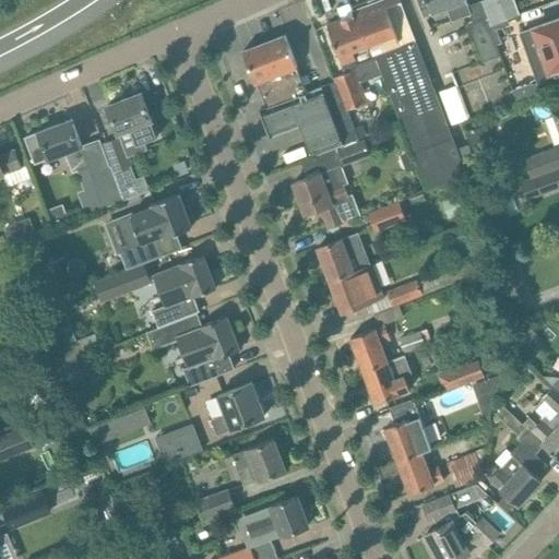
[(368,0),(370,3),(366,6),(384,52),(373,57),(380,73),(400,122),(426,190),(463,176),(465,175),(400,0),(379,0),(378,1),(377,0),(368,0)]
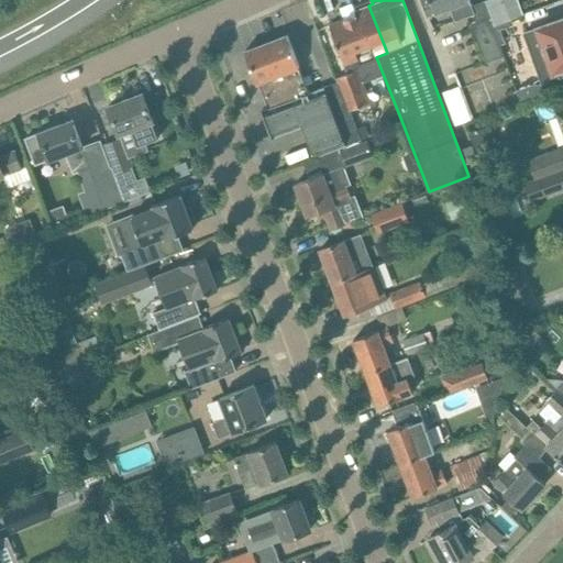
[(493,25),(484,1),(472,6),(470,1),(471,0),(470,0),(420,0),(427,17),(451,8),(455,20),(473,13),(476,21),(472,23),(486,63),(506,55),(503,45),(499,39),(497,39),(493,25)]
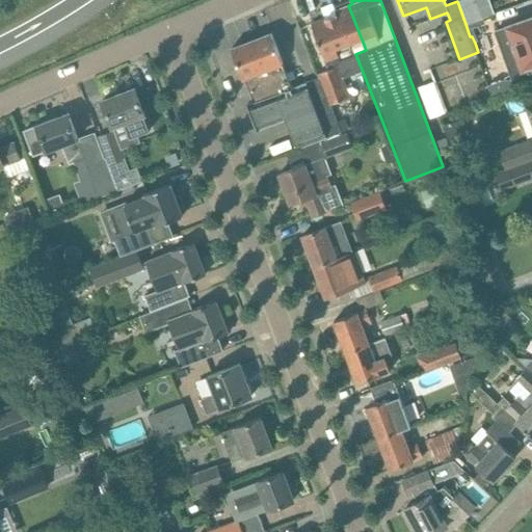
[(459,0),(458,0),(468,24),(482,18),(475,0),(459,0)]
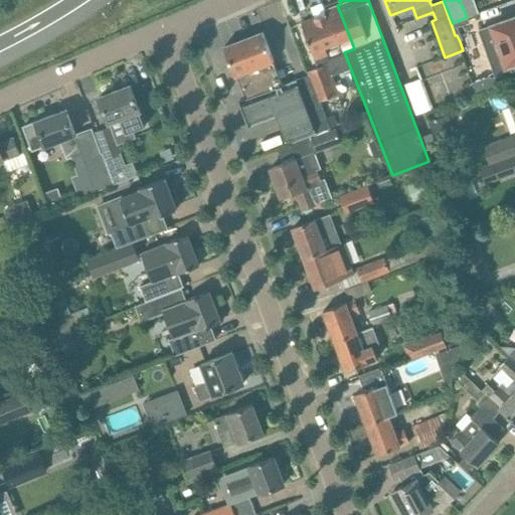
[(460,0),(467,17),(468,17),(479,13),(473,0),(460,0)]
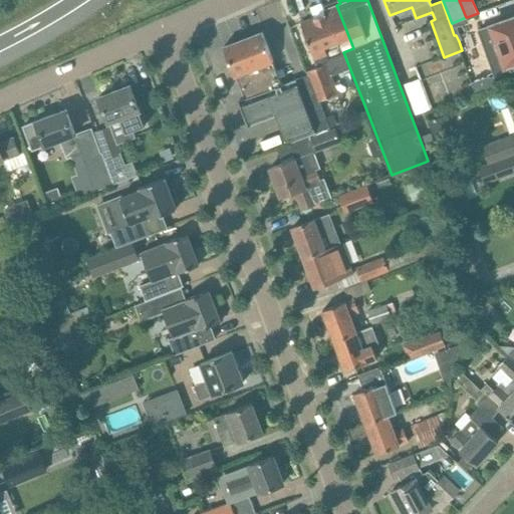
[(328,12),(301,23),(314,57),(318,67),(326,64),(330,75),(349,67),(343,52),(353,48),(336,5),(335,5),(337,9),(328,12)]
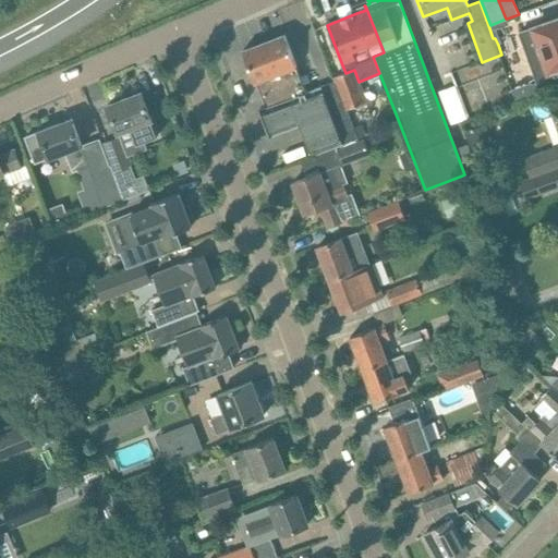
[(490,25),(488,25),(493,38),(495,38),(498,45),(501,44),(496,31),(510,25),(507,19),(506,19),(490,25)]
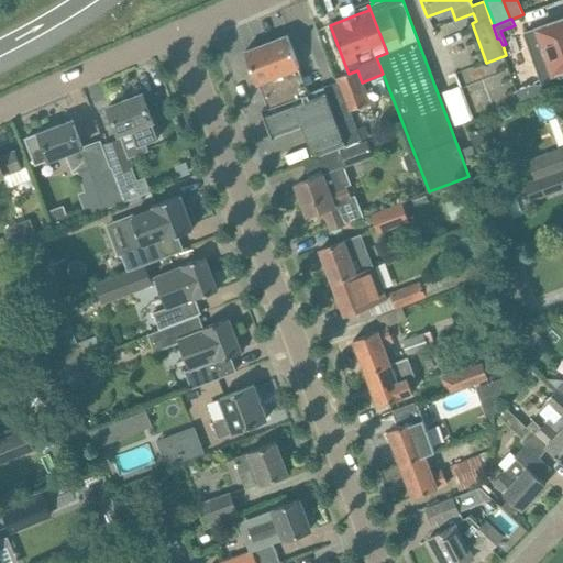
[(562,19),(525,33),(543,83),(545,90),(562,84),(562,19)]
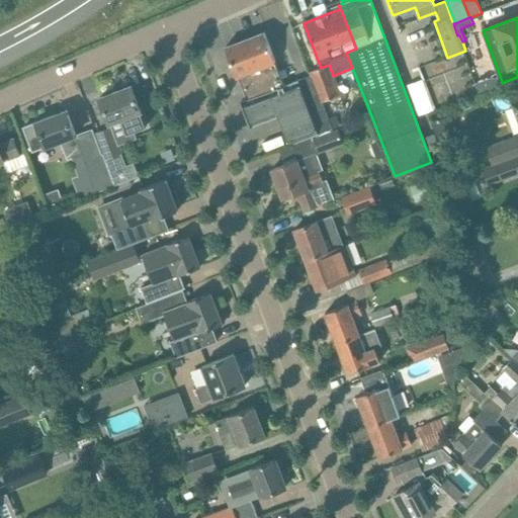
[(264,32),(225,48),(236,76),(238,75),(247,100),(284,86),(275,62),(264,32)]
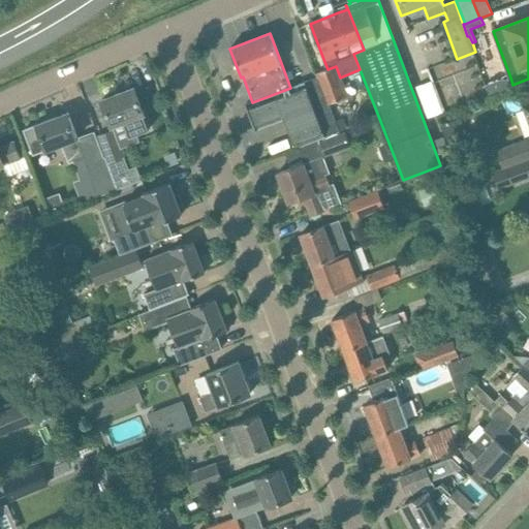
[(316,73),(317,78),(328,103),(330,103),(347,96),(340,78),(336,66),(328,69),(316,73)]
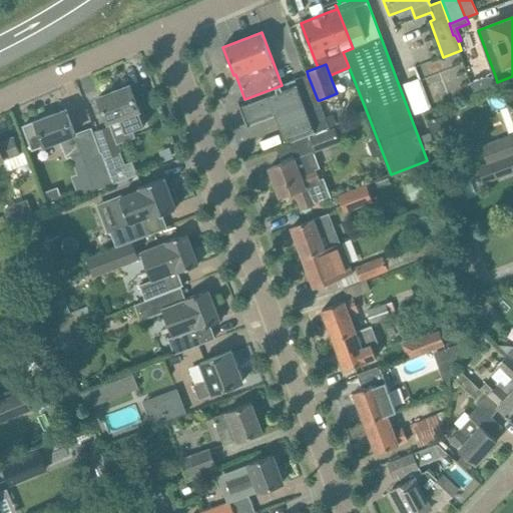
[(296,79),(296,80),(316,132),(330,126),(326,116),(320,100),(318,100),(308,75),(296,79)]
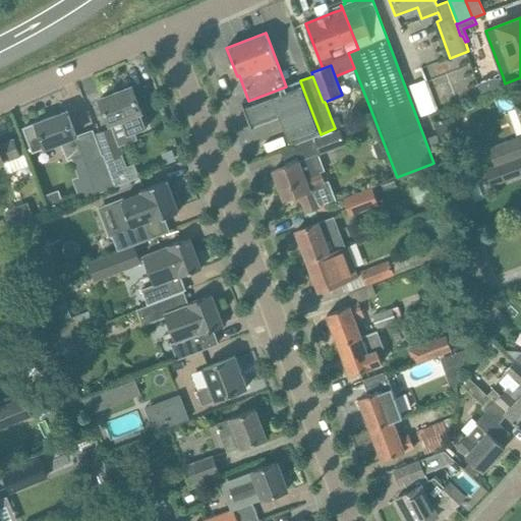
[(481,82),(477,84),(477,85),(478,85),(481,94),(506,84),(505,83),(503,76),(497,79),(496,77),(490,79),(490,77),(481,81),(481,82)]
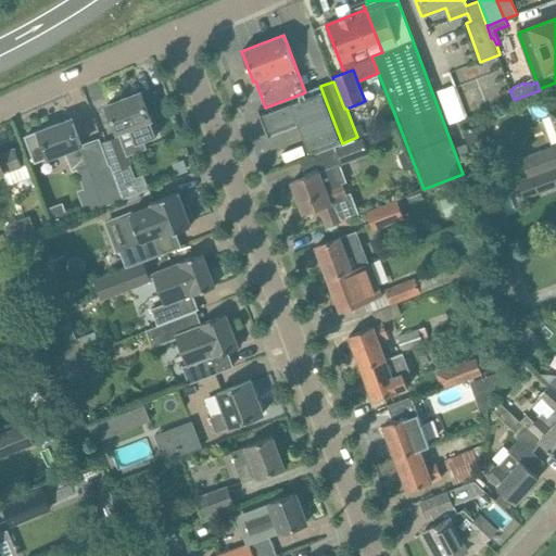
[(260,109),(258,109),(269,137),(270,136),(299,125),(311,155),(337,146),(342,143),(320,87),(305,92),(265,108),(260,109)]
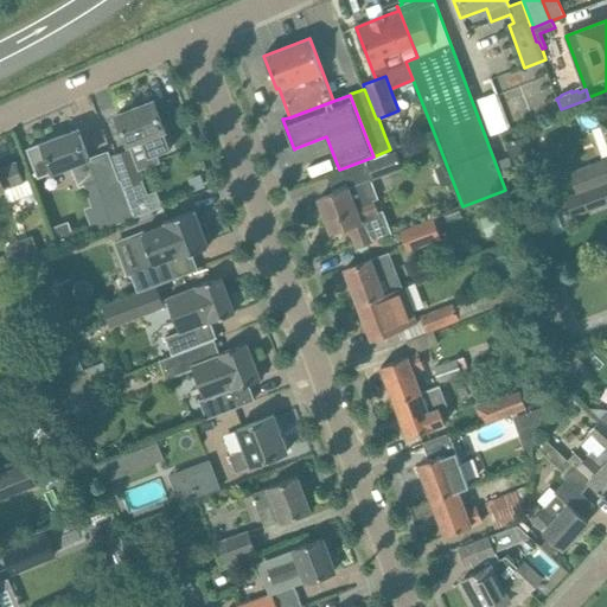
[(148,138),(154,154),(170,148),(164,132),(165,131),(153,101),(116,115),(128,145),(148,138)]
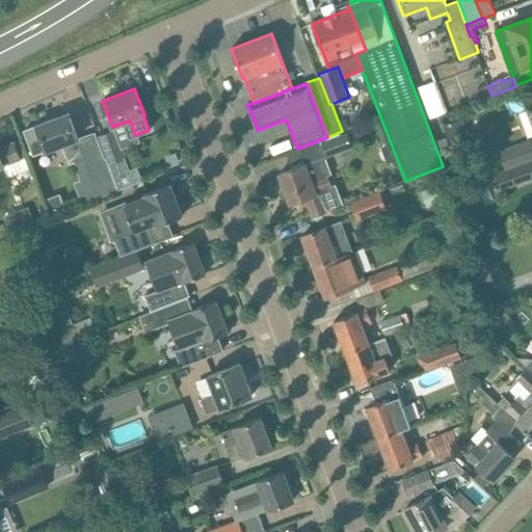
[(531,89),(522,94),(527,107),(531,120),(531,89)]
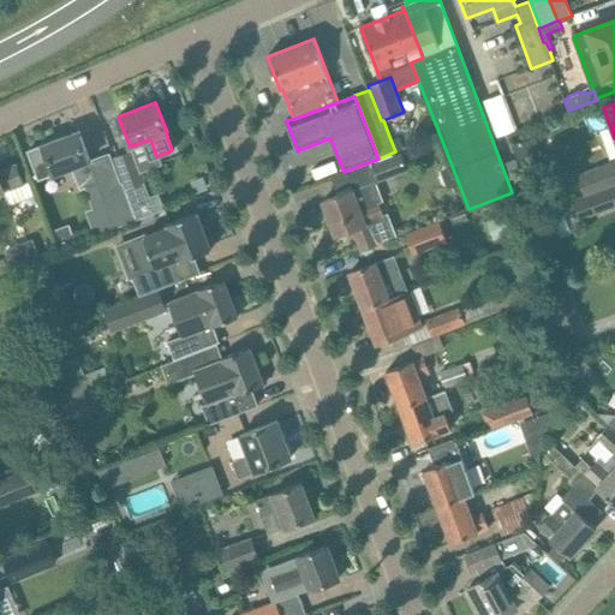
[(119,179),(109,153),(90,160),(79,131),(28,151),(39,180),(72,167),(81,190),(96,184),(112,226),(137,216),(127,190),(123,178),(119,179)]
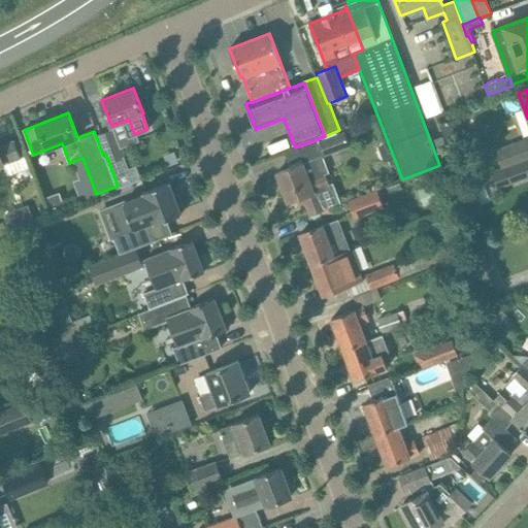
[(113,130),(99,136),(105,153),(109,163),(124,157),(121,147),(113,130)]
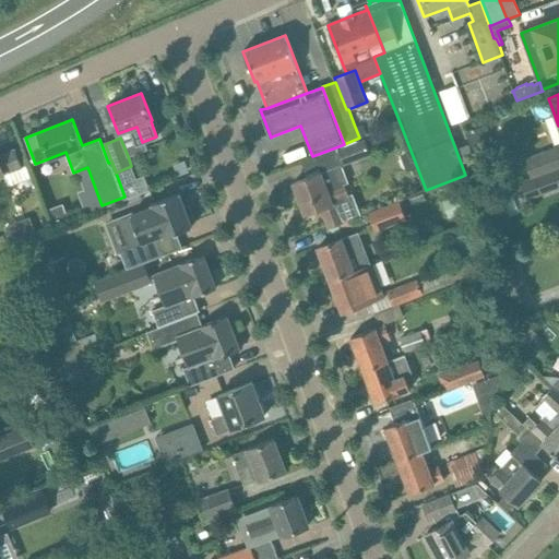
[(364,140),(339,150),(344,164),(369,155),(364,140)]
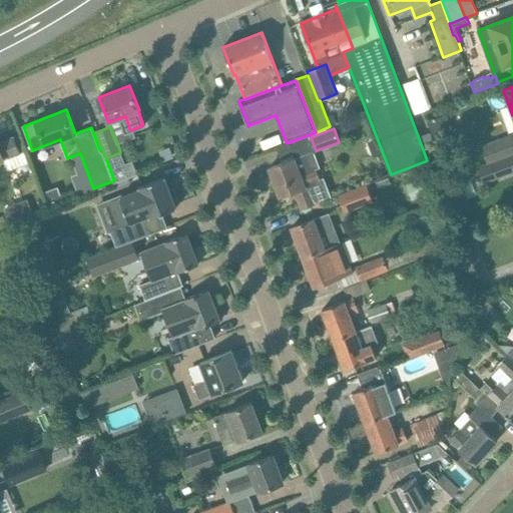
[(431,132),(422,135),(430,158),(439,154),(431,132)]
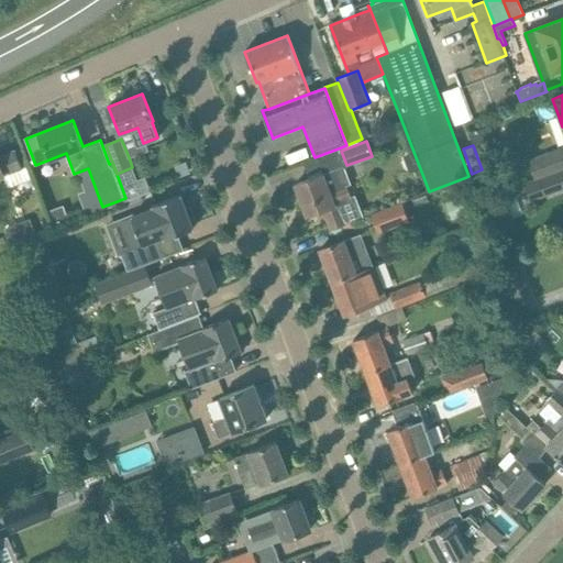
[(562,147),(530,159),(537,179),(562,168),(562,147)]
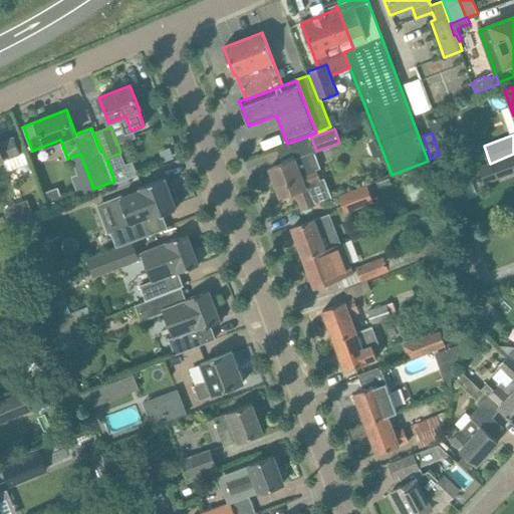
[(0,159),(3,159),(7,171),(31,162),(21,137),(0,144),(0,159)]
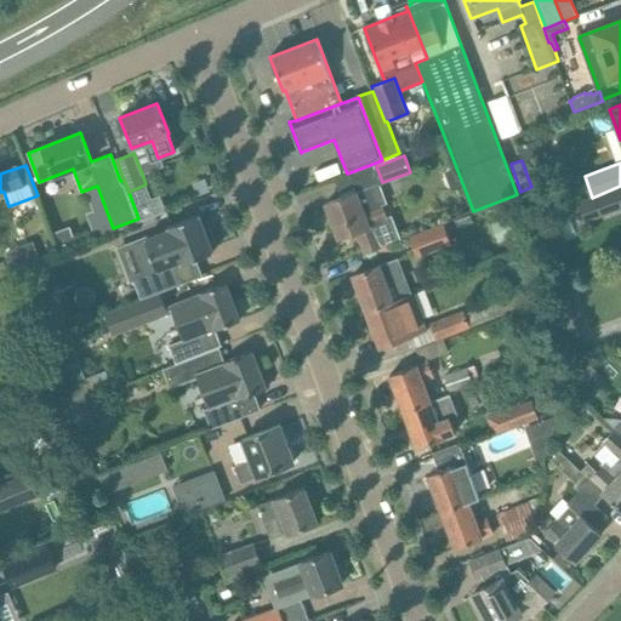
[(325,204),(339,238),(358,232),(365,254),(400,240),(392,218),(387,220),(375,184),(325,204)]
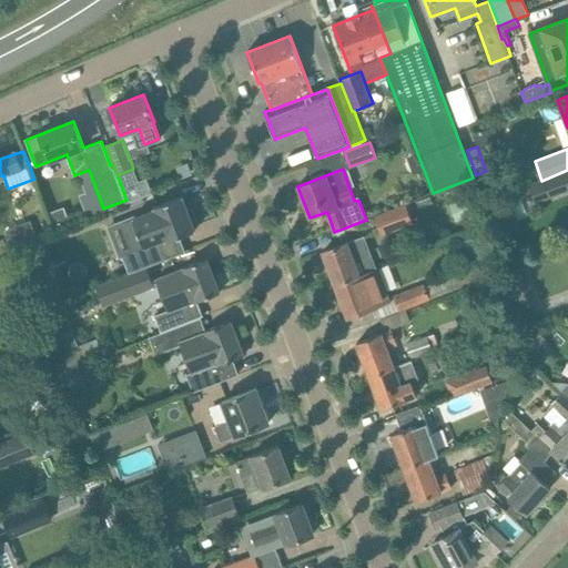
[(567,170),(541,181),(530,184),(537,202),(567,190),(567,170)]
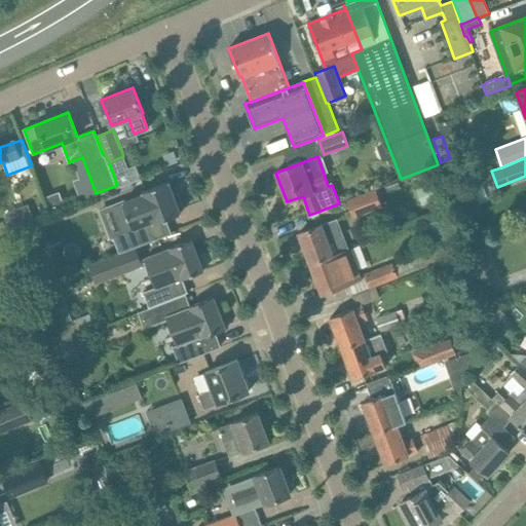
[(142,192),(143,194),(114,205),(124,232),(115,235),(120,252),(149,241),(143,225),(153,221),(154,223),(181,213),(180,209),(183,208),(178,194),(175,195),(170,182),(142,192)]
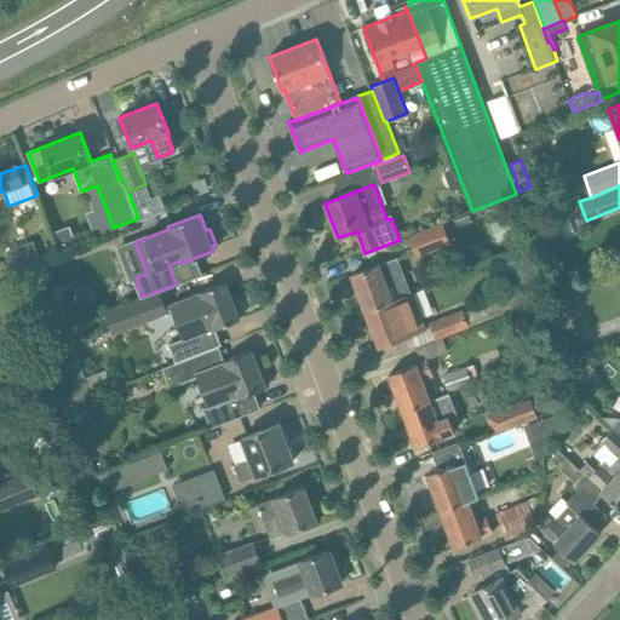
[(70,225),(55,230),(61,246),(76,241),(70,225)]
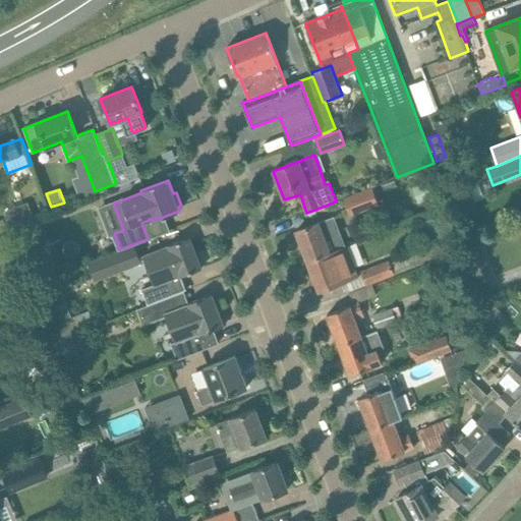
[(369,189),(345,198),(351,215),(375,206),(369,189)]
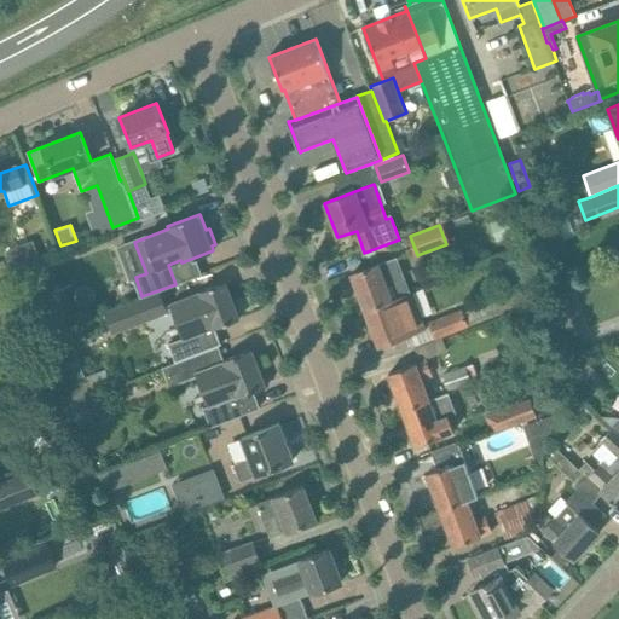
[(55,281),(46,259),(15,271),(23,293),(55,281)]
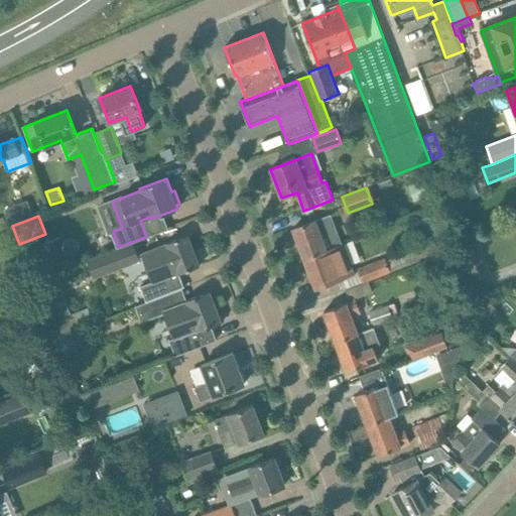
[(304,258),(340,245),(335,231),(330,216),(316,221),(316,220),(293,229),(304,258)]
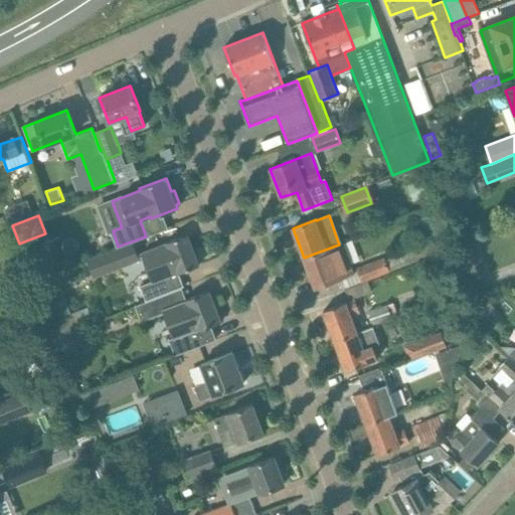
[(199,266),(187,234),(142,251),(153,281),(140,286),(146,302),(184,287),(179,273),(199,266)]
